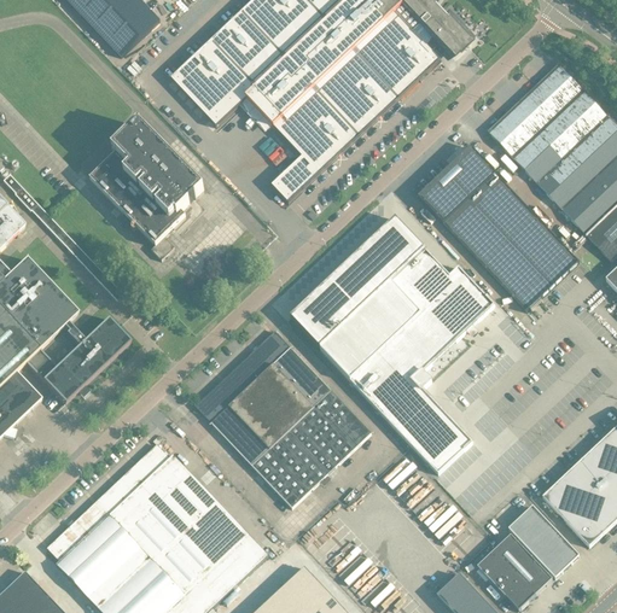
[(69,0),(120,54),(159,18),(141,0),(69,0)]
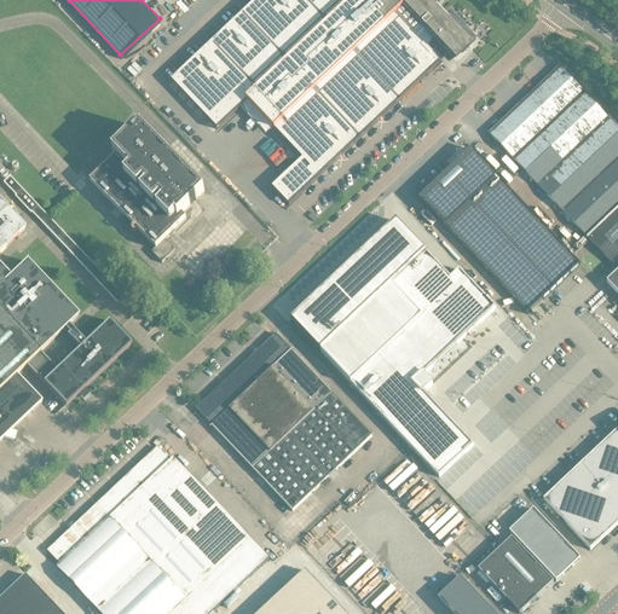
[(432,48),(435,45),(448,58),(456,58),(462,53),(462,54),(475,42),(475,33),(449,6),(443,11),(435,4),(438,0),(250,0),(169,76),(215,125),(246,96),(301,155),(271,183),(288,201),(440,57),(432,48)]
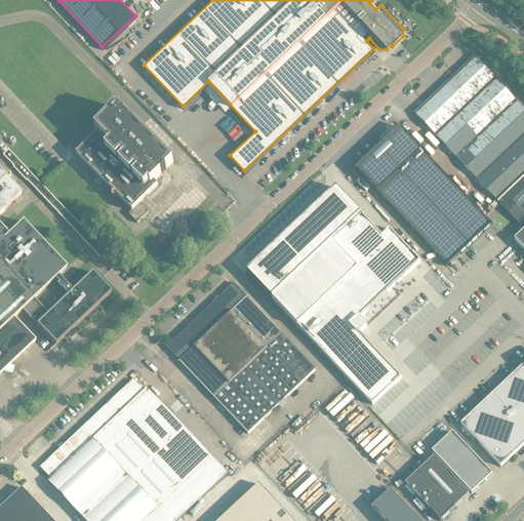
[(497,198),(523,172),(523,106),(474,53),(473,52),(473,53),(413,110),(497,198)]
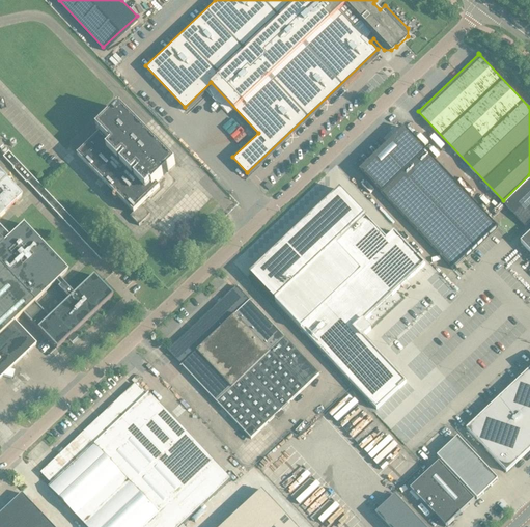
[(148,211),(140,202),(159,184),(155,181),(174,162),(118,105),(95,128),(99,131),(76,153),(132,210),(129,213),(138,222),(148,211)]
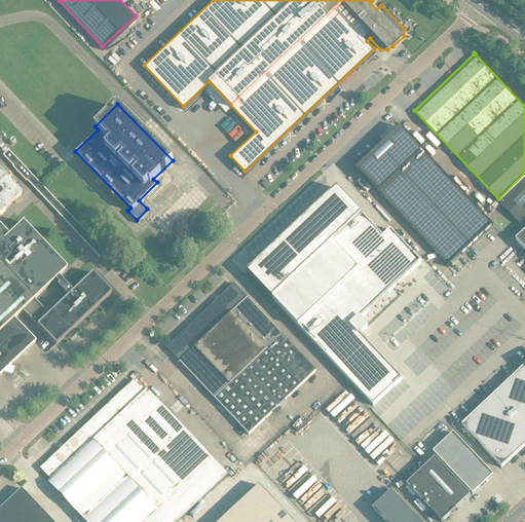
[(400,123),(354,165),(447,263),(492,220),(400,123)]
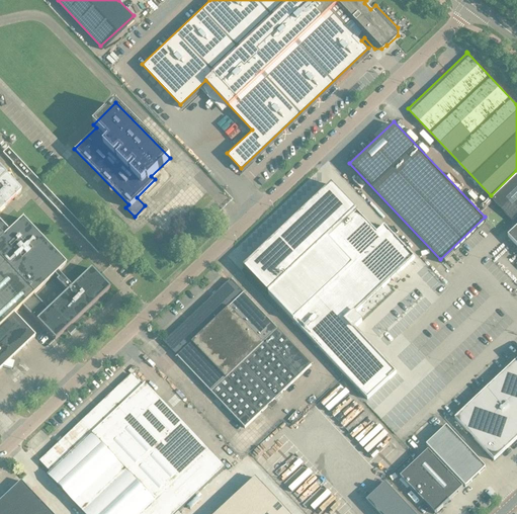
[(173,160),(166,167),(175,176),(182,168),(173,160)]
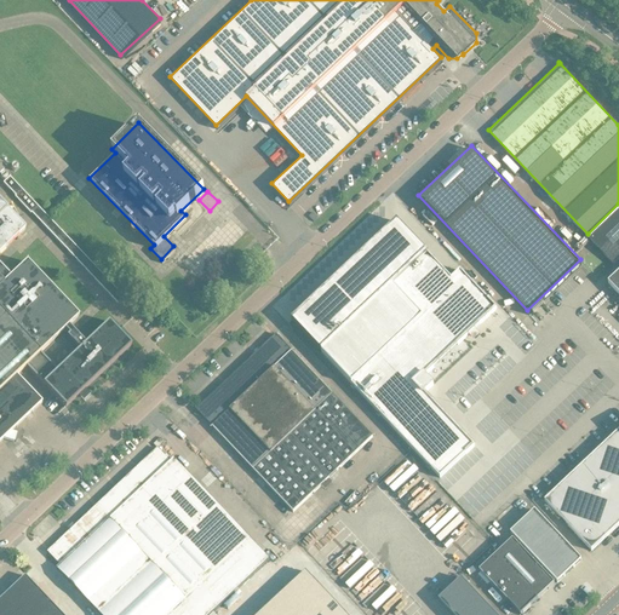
[(0,435),(40,397),(15,371),(24,361),(64,402),(129,340),(107,317),(84,339),(67,321),(76,311),(24,257),(9,272),(0,264),(0,246),(23,224),(0,199),(0,435)]
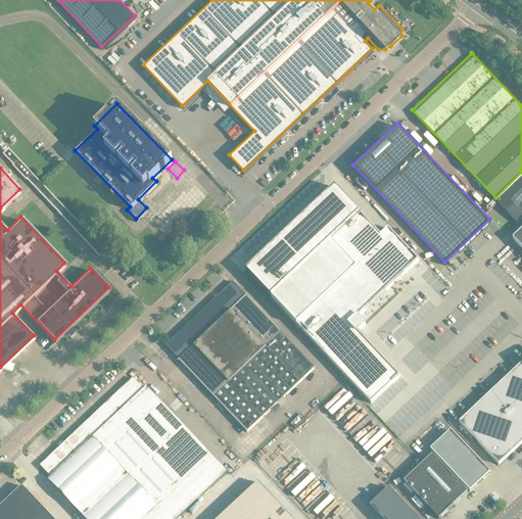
[(521,172),(495,197),(516,219),(521,213),(521,172)]
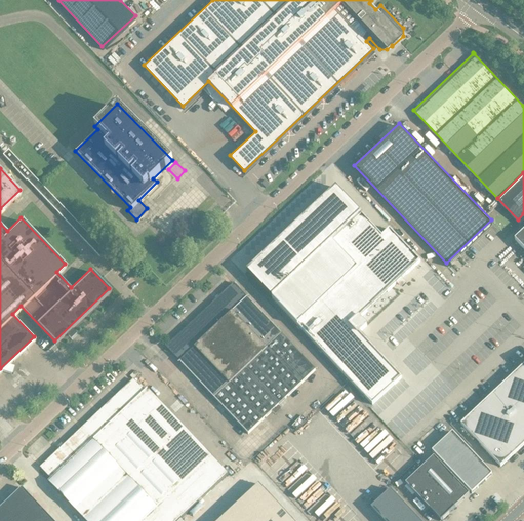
[(245,267),(271,294),(360,210),(334,184),(245,267)]
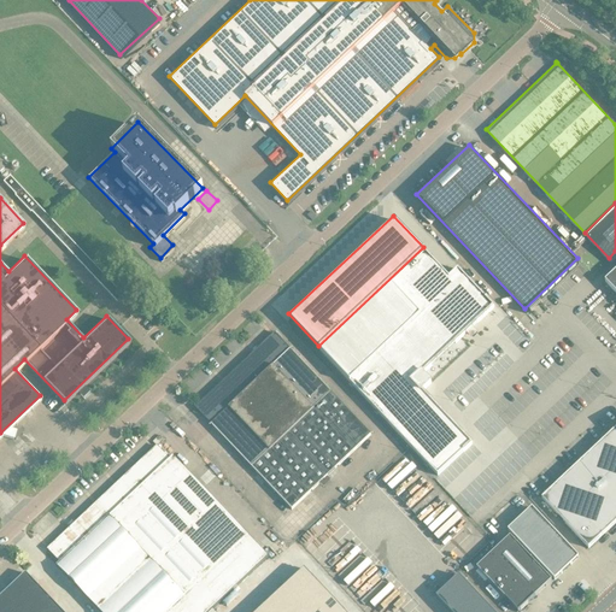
[(471,439),(422,386),(432,378),(423,369),(465,329),(470,334),(476,328),(473,323),(494,302),(485,293),(485,294),(457,264),(447,272),(423,247),(318,346),(436,471),(462,446),(463,447),(471,439)]
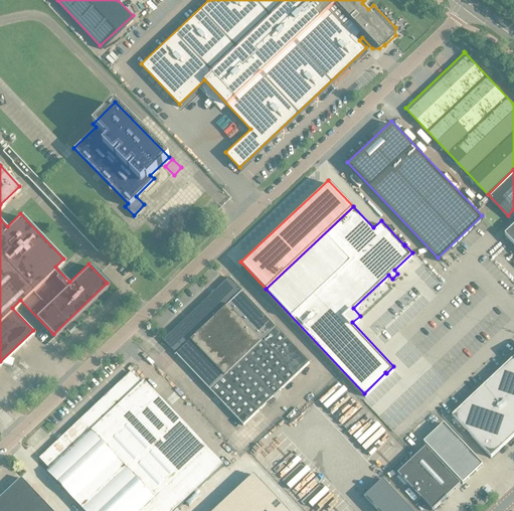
[(513,220),(504,231),(513,241),(513,220)]
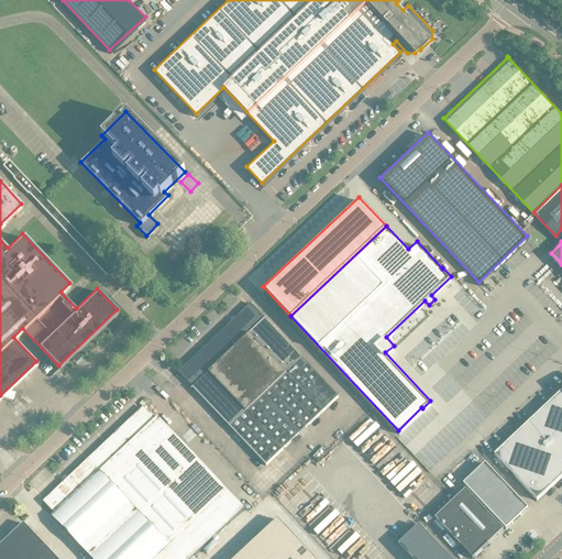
[(189,260),(179,250),(174,256),(184,266),(189,260)]
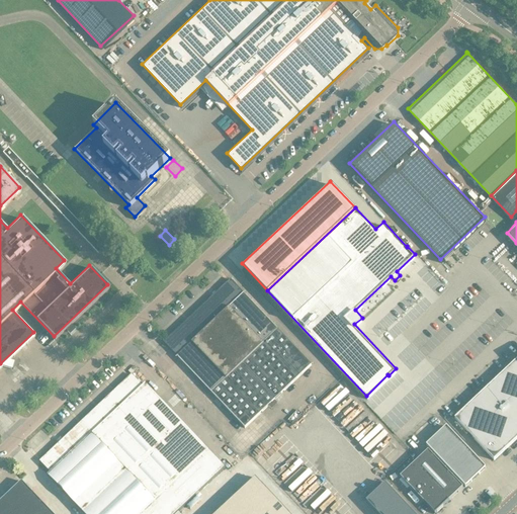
[(484,249),(491,258),(500,251),(493,242),(484,249)]
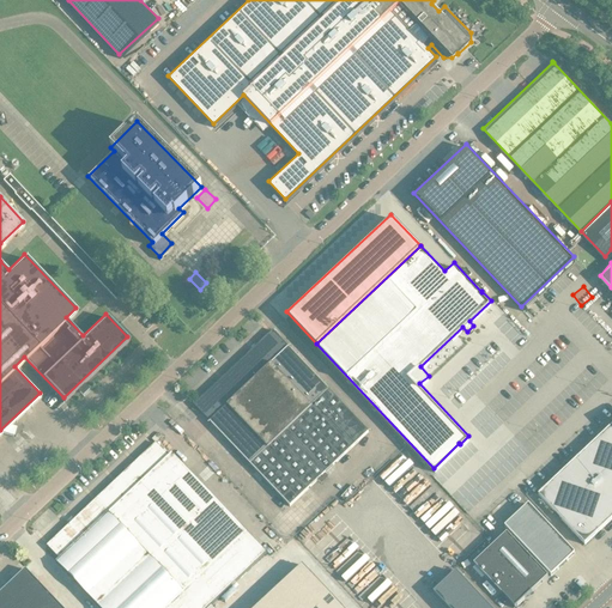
[(200,408),(188,420),(192,424),(204,412),(289,502),(367,427),(272,327),(193,401),(200,408)]
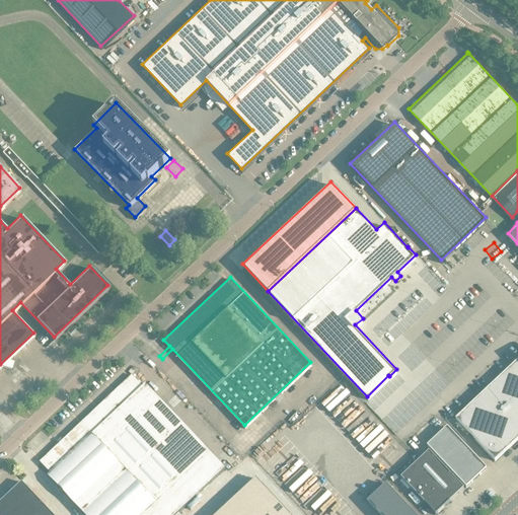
[(494,457),(517,434),(517,355),(454,416),(494,457)]
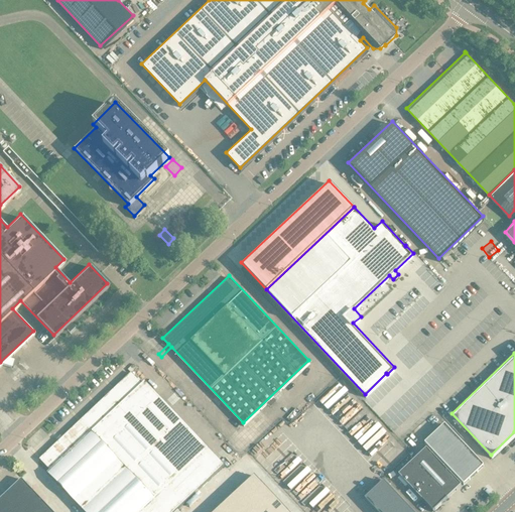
[(145,369),(137,377),(130,369),(129,370),(39,455),(38,456),(49,467),(46,470),(74,499),(75,498),(81,505),(80,505),(86,511),(168,511),(222,463),(144,379),(159,365),(156,362),(161,357),(158,354),(153,359),(150,356),(146,360),(142,356),(138,361),(145,369)]
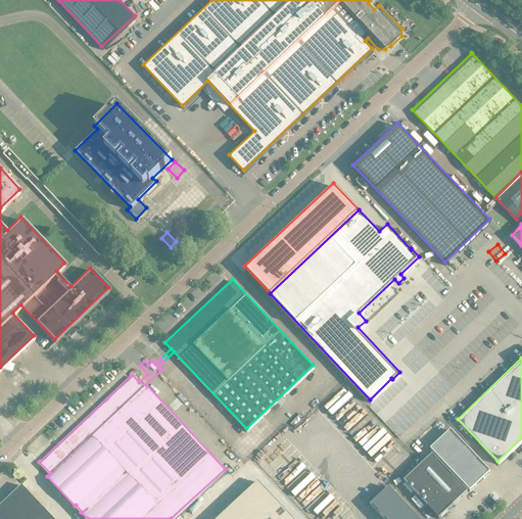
[(190,414),(187,417),(198,428),(201,424),(190,414)]
